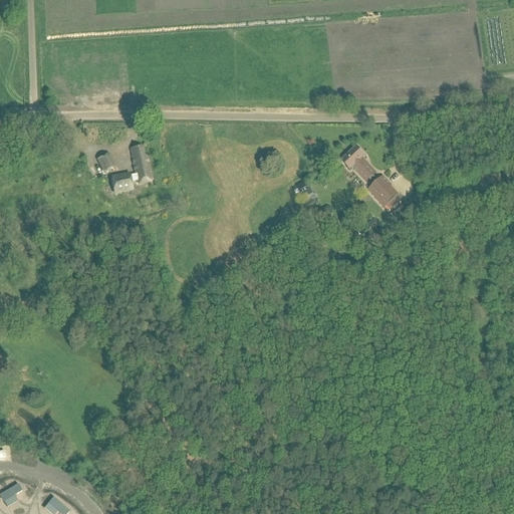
[(152,181),(147,157),(144,157),(142,148),(131,150),(136,176),(130,177),(130,175),(111,179),(113,194),(132,190),(131,183),(137,182),(137,184),(152,181)]
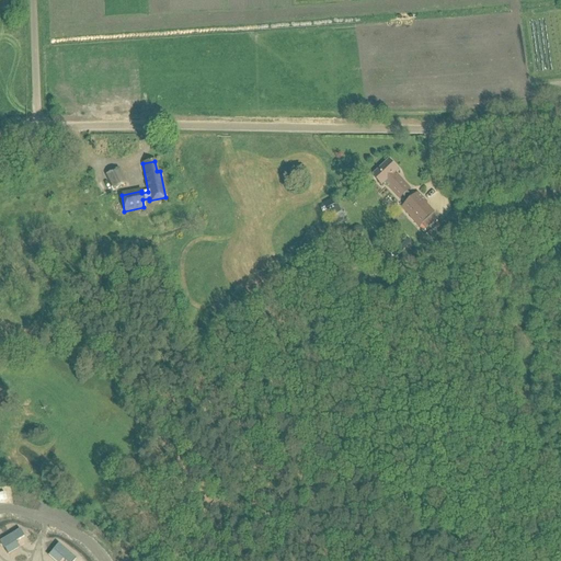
[(399,198),(402,196),(410,204),(403,209),(419,226),(434,212),(419,195),(414,199),(407,192),(409,190),(395,174),(398,171),(389,161),(374,176),(381,185),(385,183),(399,198)]
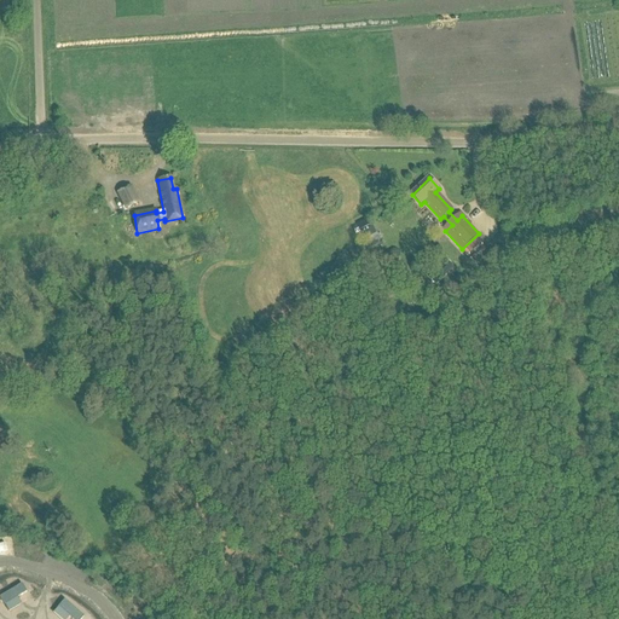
[(119,194),(126,209),(138,203),(131,186),(119,194)]
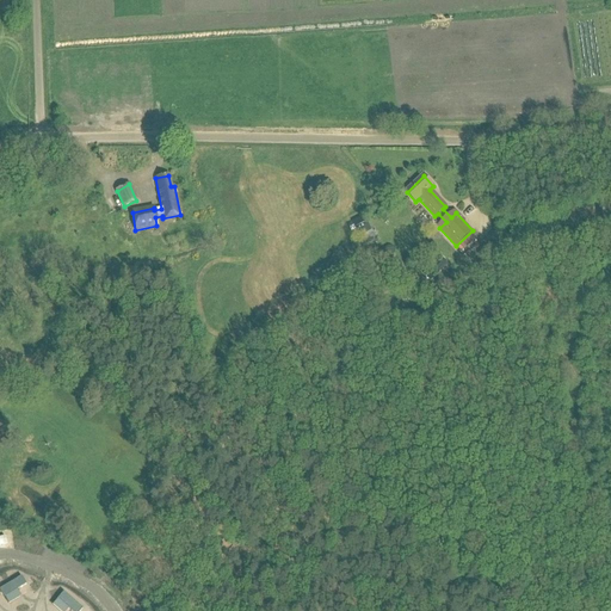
[(90,213),(96,209),(91,197),(85,201),(90,213)]
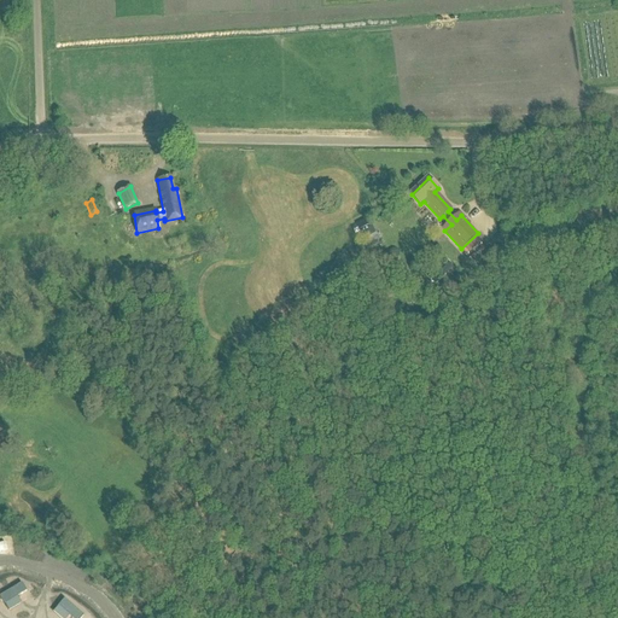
[(356,225),(362,235),(372,231),(366,220),(356,225)]
